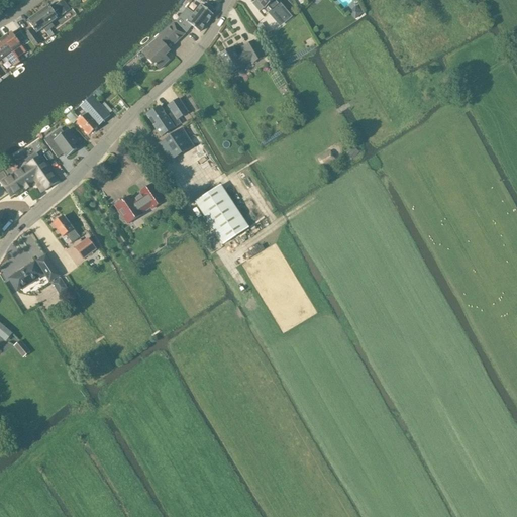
[(55,6),(62,16),(70,10),(63,0),(55,6)]
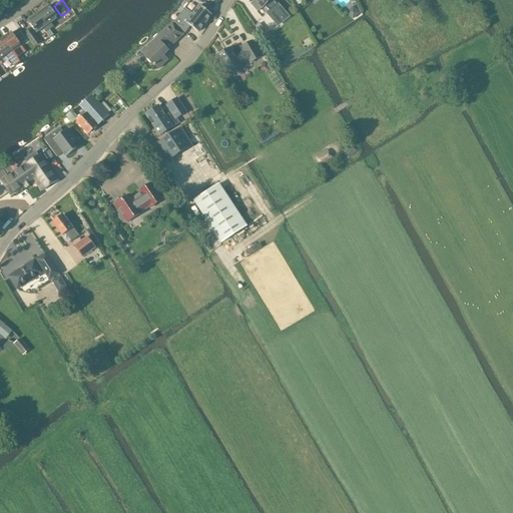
[(277,5),(272,0),(254,0),(250,4),(257,12),(265,6),(269,11),(277,5)]
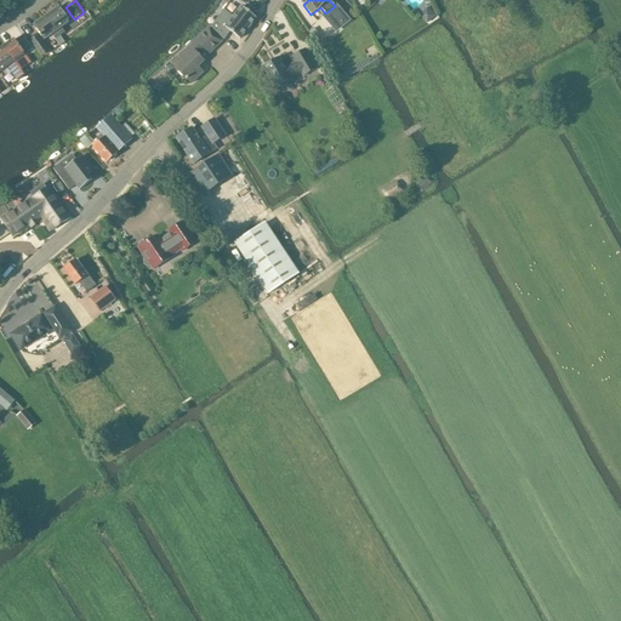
[(351,21),(336,4),(335,6),(325,13),(324,15),(332,23),(339,17),(346,24),(351,21)]
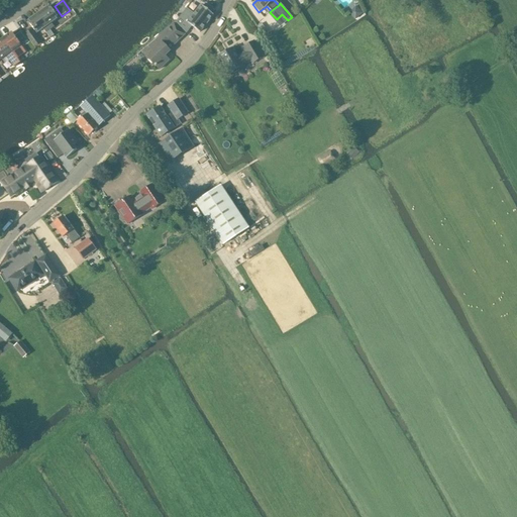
[(187,9),(176,22),(186,33),(191,26),(200,32),(205,26),(208,22),(208,21),(213,15),(211,13),(213,9),(206,4),(203,7),(201,6),(194,15),(187,9)]
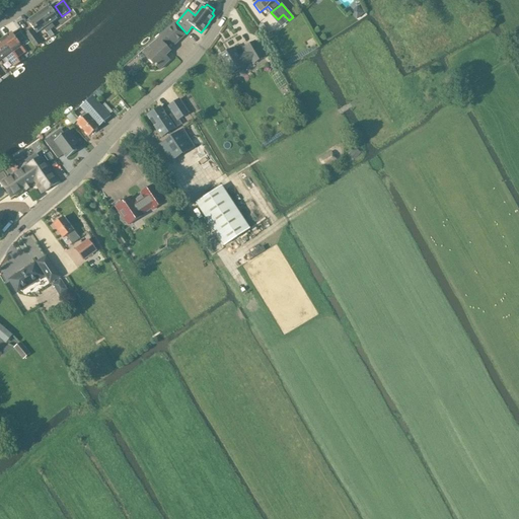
[(55,27),(51,23),(58,18),(50,6),(39,14),(51,30),(55,27)]
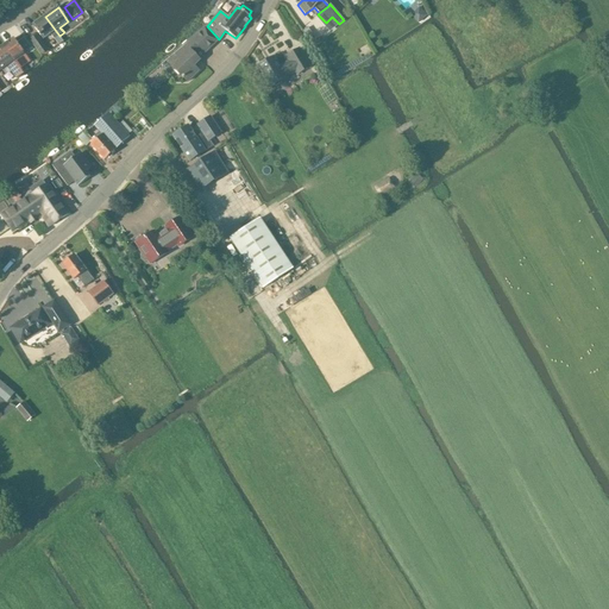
[(55,39),(60,36),(45,17),(33,25),(43,39),(51,33),(55,39)]
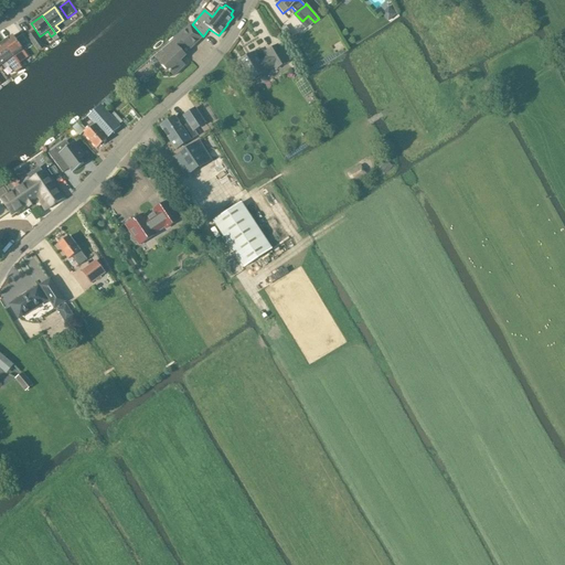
[(187,46),(190,50),(202,38),(190,25),(162,52),(168,56),(161,63),(174,76),(185,66),(180,61),(184,56),(180,52),(187,46)]
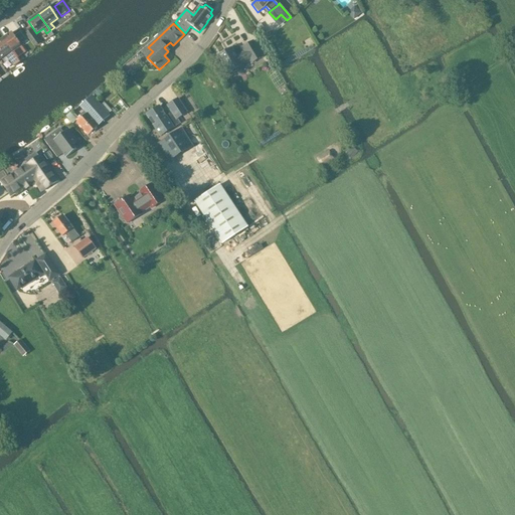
[(31,30),(25,33),(34,46),(41,42),(31,30)]
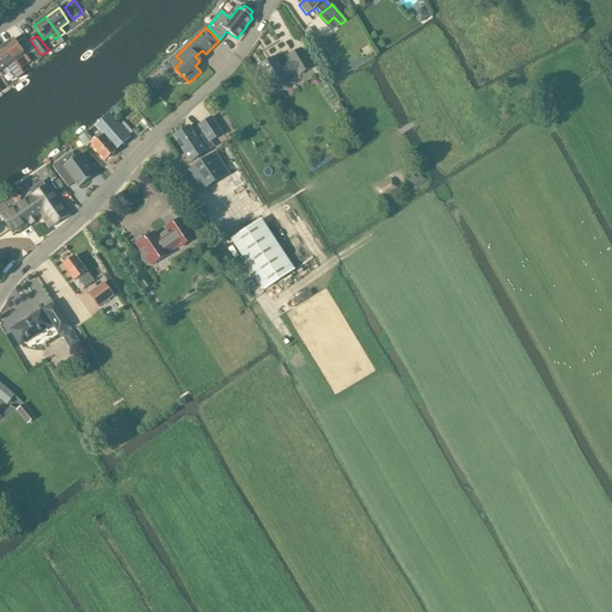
[(13,38),(4,46),(20,69),(30,62),(22,49),(17,44),(13,38)]
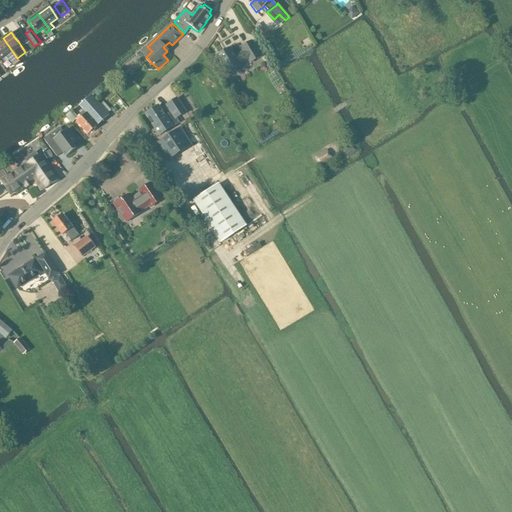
[(20,33),(14,37),(18,41),(23,37),(20,33)]
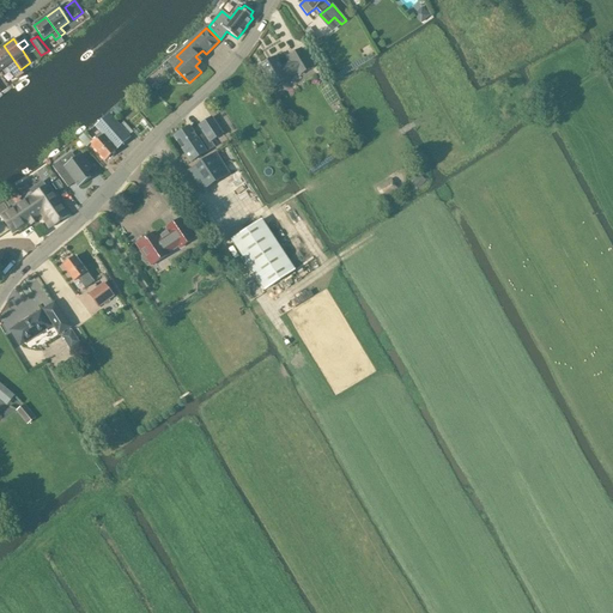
[(0,48),(0,71),(7,67),(11,72),(12,72),(17,79),(24,74),(20,70),(4,46),(0,48)]
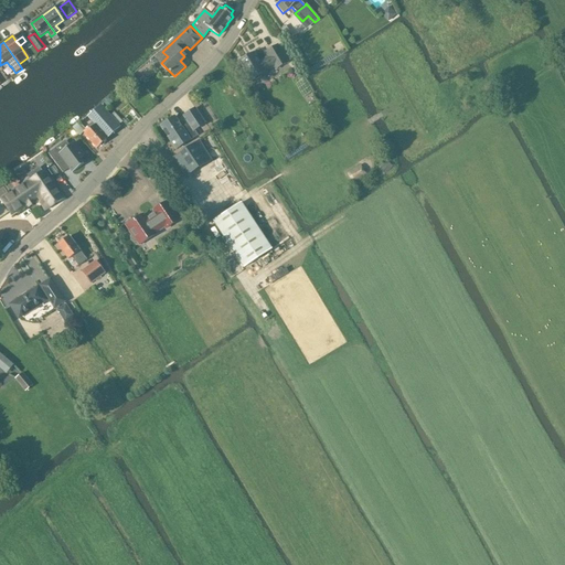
[(253,53),(240,61),(251,80),(266,71),(267,73),(274,68),(275,71),(289,63),(278,44),(265,53),(267,57),(258,62),(253,53)]
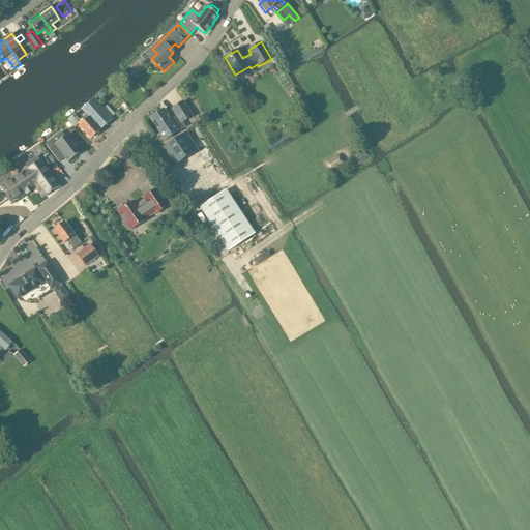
[(100,102),(107,97),(102,92),(96,97),(100,102)]
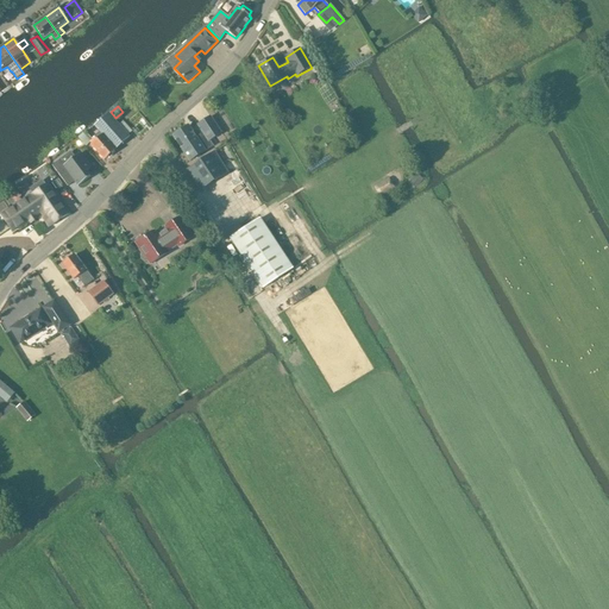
[(92,145),(105,159),(117,150),(117,149),(130,138),(108,114),(95,126),(104,136),(92,145)]
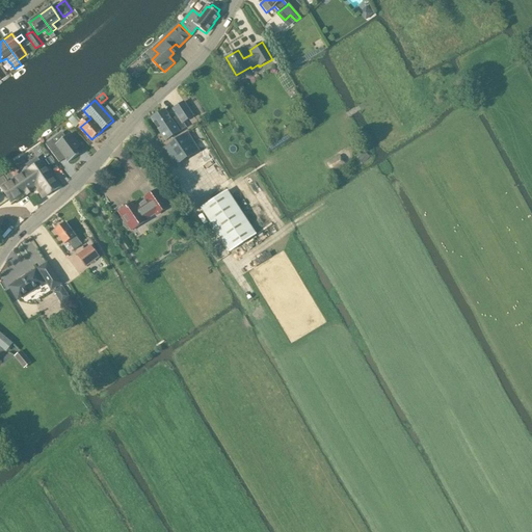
[(186,128),(183,123),(193,116),(183,102),(173,109),(175,112),(168,116),(164,109),(151,118),(160,132),(166,141),(186,128)]
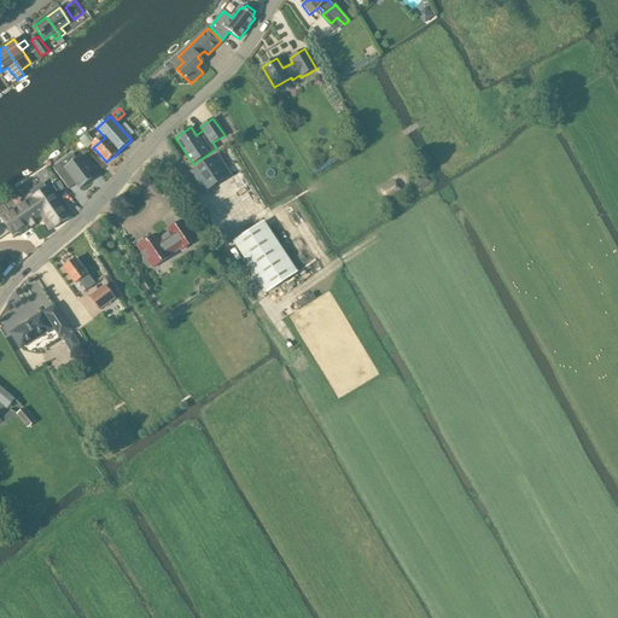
[(217,153),(190,172),(204,192),(231,174),(217,153)]
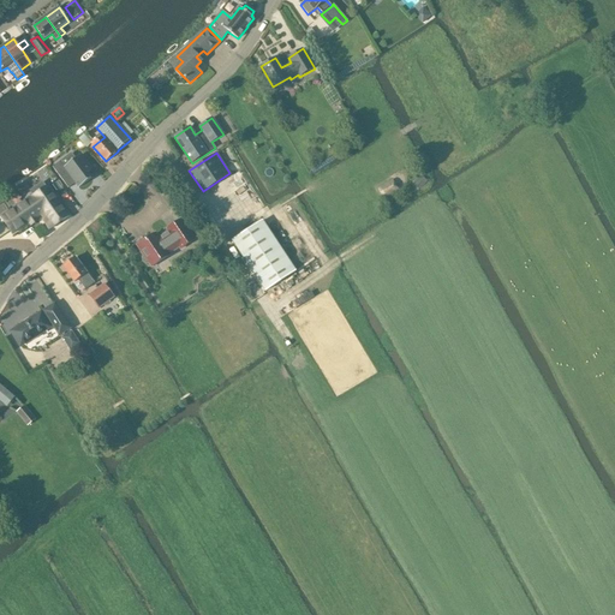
[(81,155),(65,168),(60,162),(53,167),(69,189),(76,183),(79,187),(91,178),(87,172),(91,169),(81,155)]
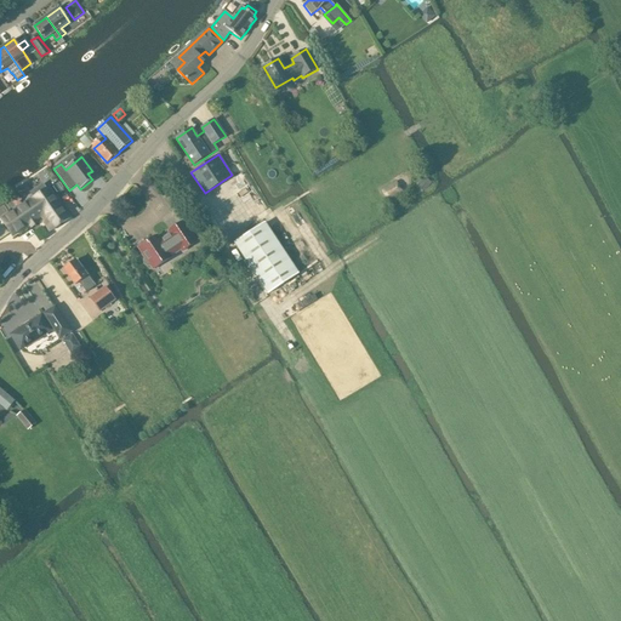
[(428,187),(423,178),(414,184),(420,193),(428,187)]
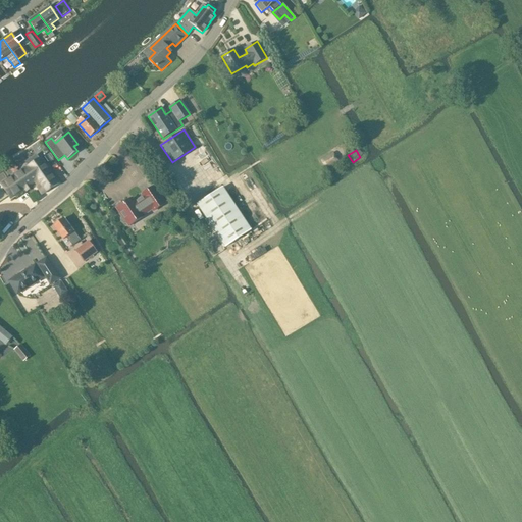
[(333,153),(320,160),(325,170),(340,162),(333,153)]
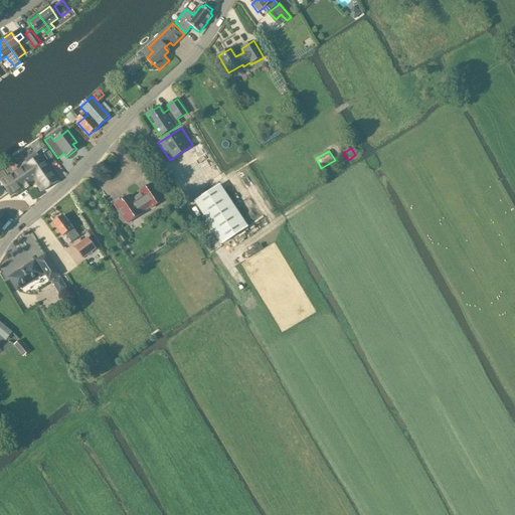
[(40,155),(27,164),(0,182),(10,196),(34,180),(37,184),(36,184),(41,192),(57,181),(40,155)]
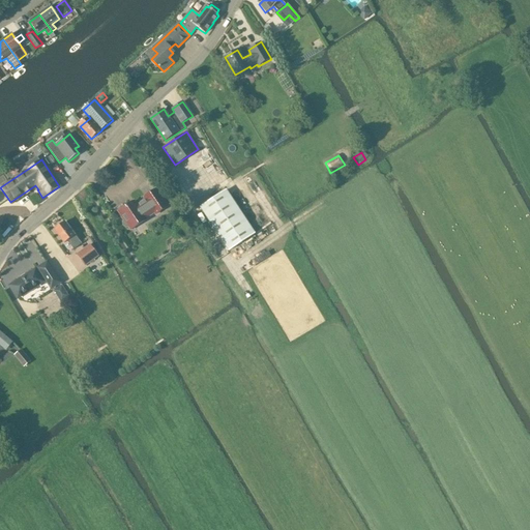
[(134,201),(118,211),(124,221),(123,221),(123,223),(123,225),(124,227),(126,228),(127,228),(128,227),(130,230),(146,219),(145,218),(154,212),(155,214),(167,207),(155,189),(144,197),(146,199),(137,205),(134,201)]
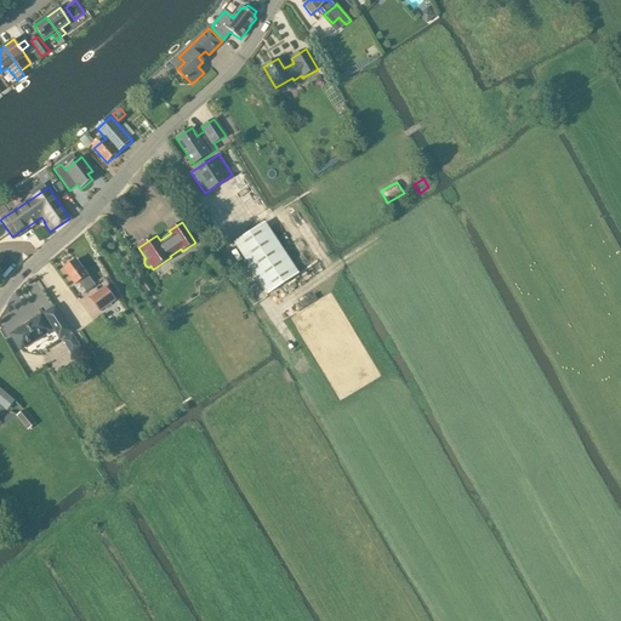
[(298,274),(265,223),(234,243),(268,295),(298,274)]
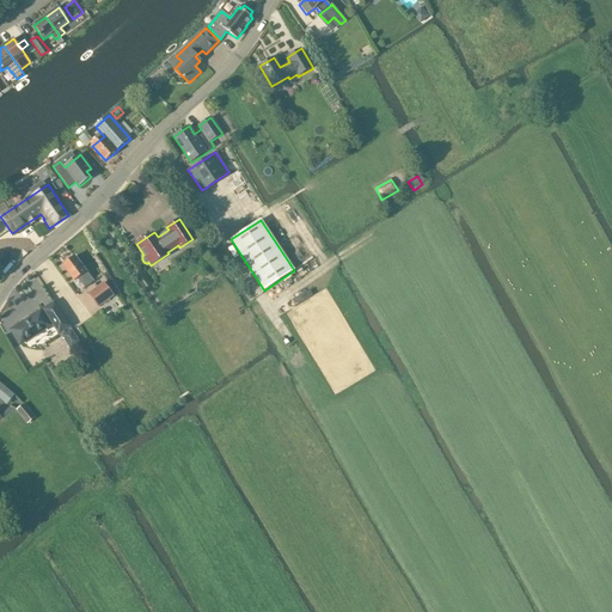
[(218,261),(225,256),(219,246),(212,252),(218,261)]
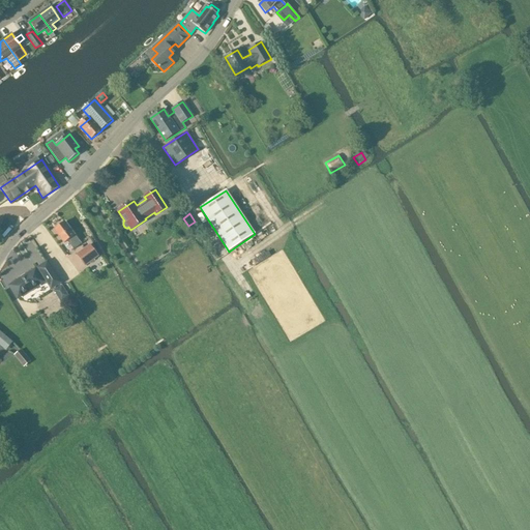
[(65,222),(54,230),(64,243),(67,241),(74,249),(81,243),(65,222)]
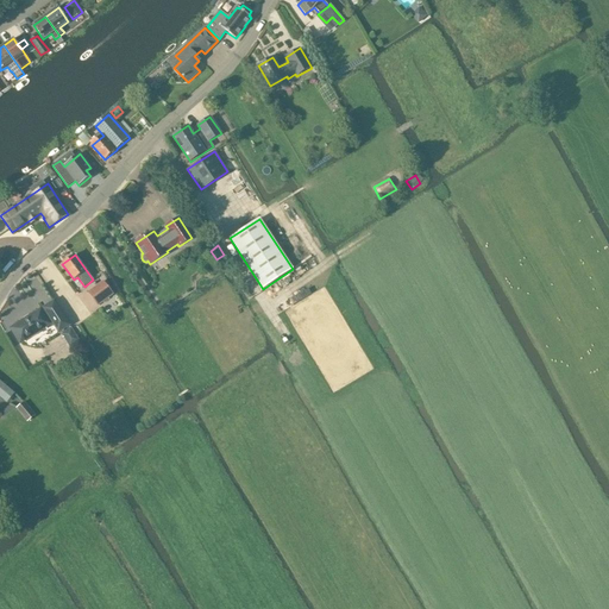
[(104,281),(88,293),(99,307),(114,295),(104,281)]
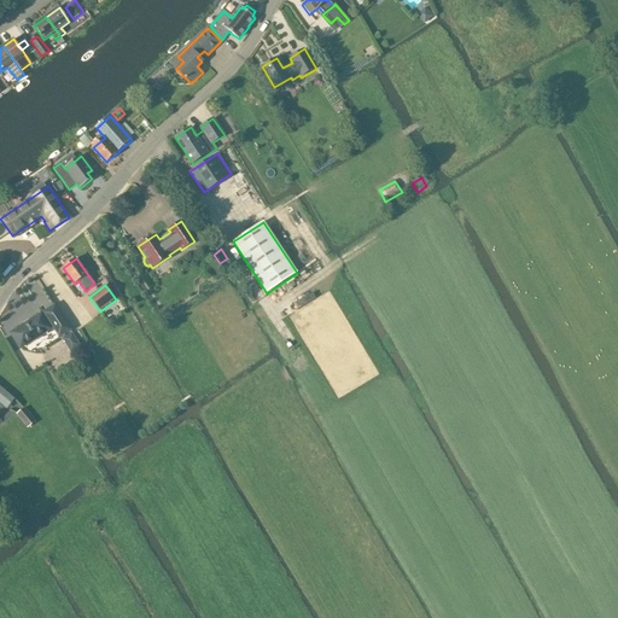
[(54,305),(44,313),(45,313),(42,314),(41,314),(11,333),(21,348),(30,342),(33,343),(41,337),(41,334),(51,328),(53,326),(59,337),(70,330),(54,305)]
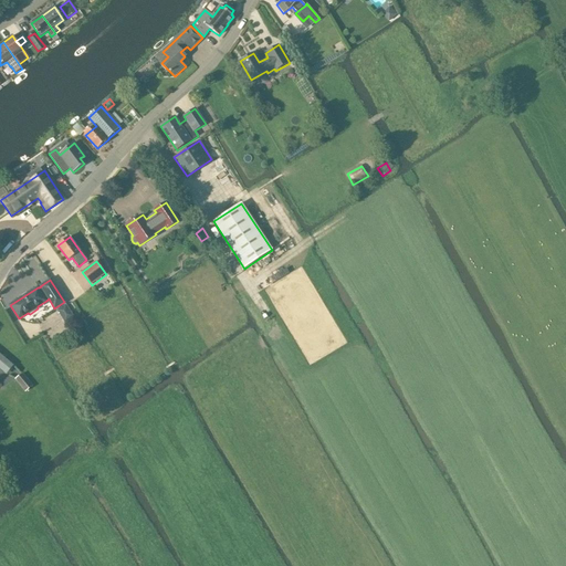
[(33,386),(22,374),(14,379),(25,392),(33,386)]
